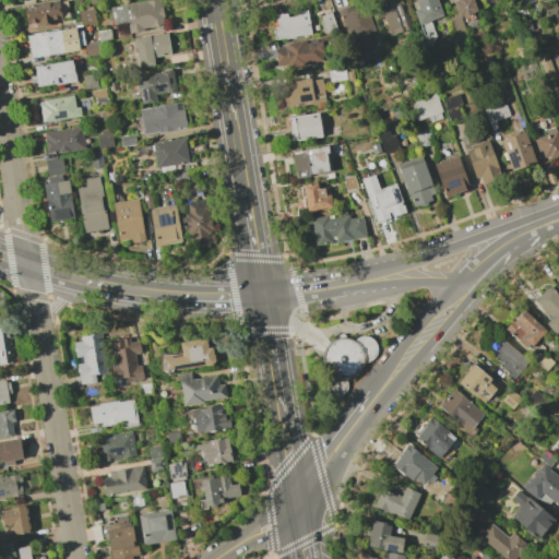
[(57,19),(58,23),(36,27),(36,23),(26,24),(24,7),(59,0),(59,2),(67,1),(70,18),(57,19)]
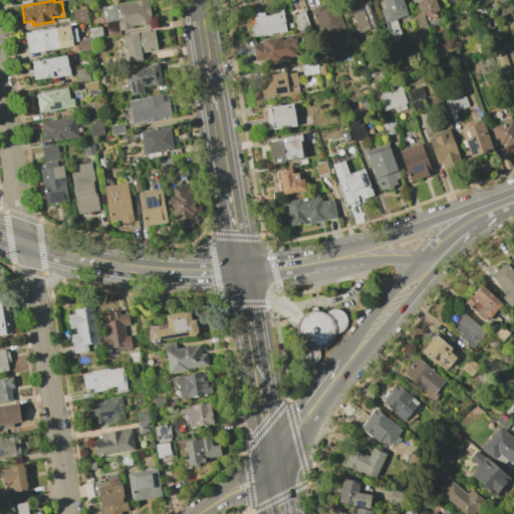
[(132,26),(132,29),(119,31),(117,20),(104,22),(101,6),(141,0),(148,0),(152,23),(132,26)]
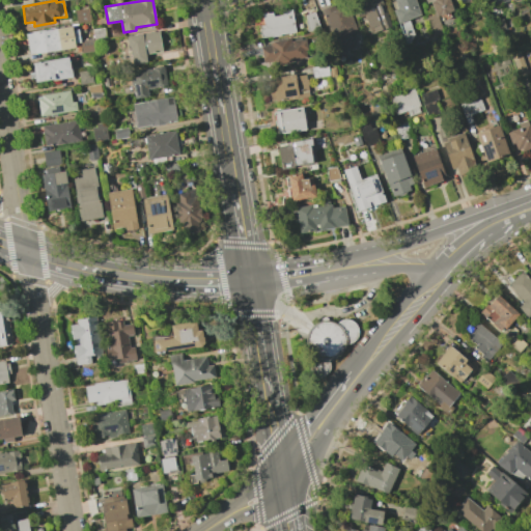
[(365,0),(380,0),(389,27),(370,33),(364,16),(357,19),(353,8),(361,5),(359,2),(365,0)]
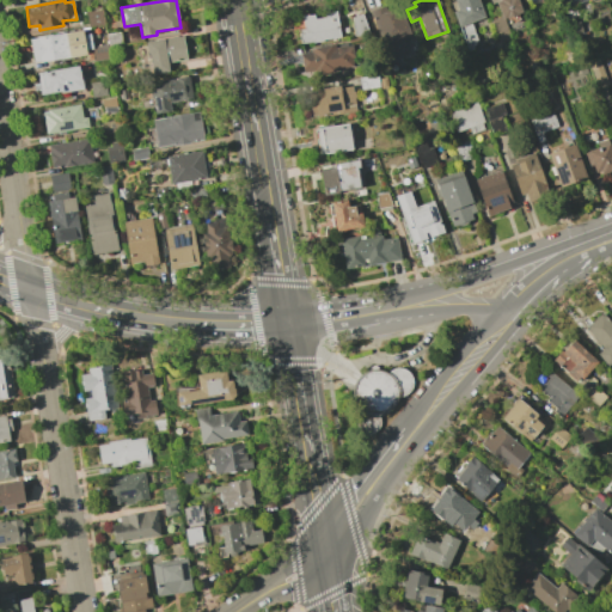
[(477,0),(484,17),(470,22),(479,47),(467,50),(453,11),(458,10),(454,0),(477,0)]
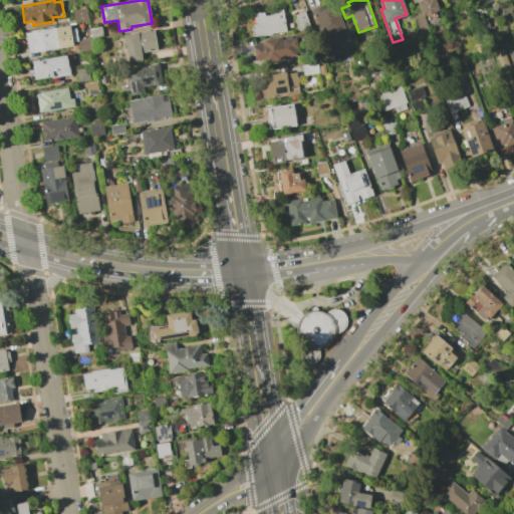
[(433,0),(437,10),(423,15),(429,34),(419,38),(412,17),(420,14),(416,1),(412,3),(410,0),(433,0)]
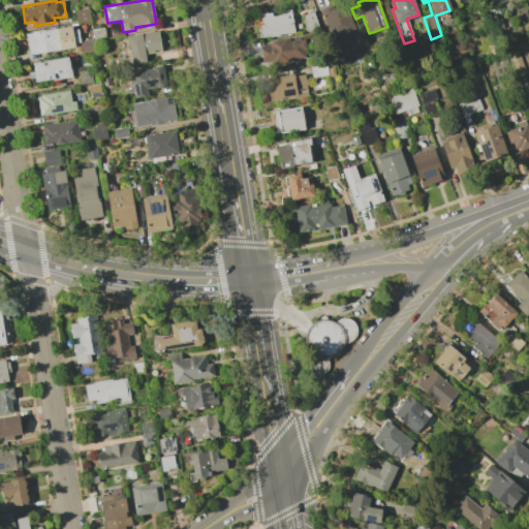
[(318,9),(332,4),(334,11),(346,6),(355,33),(331,41),(318,9)]
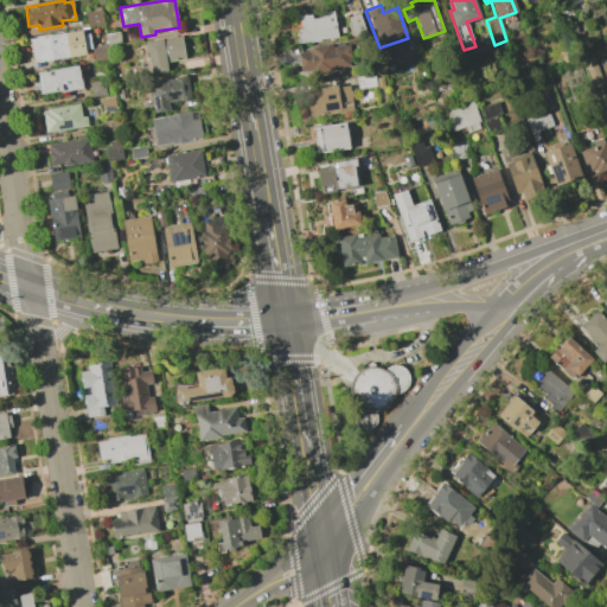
[(87,12),(102,10),(104,24),(89,27),(87,12)]
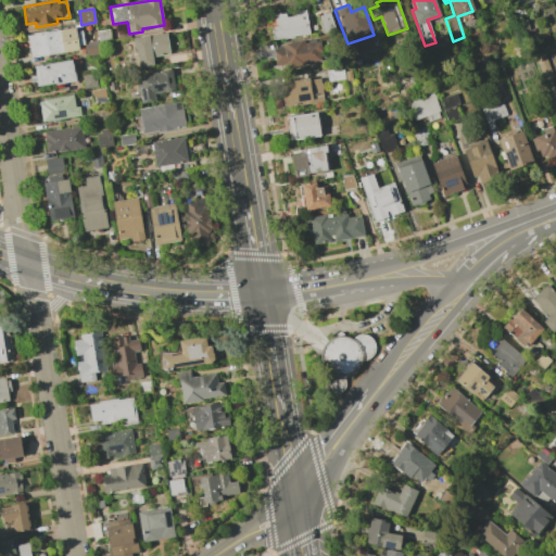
[(275,25),(274,14),(283,13),(283,16),(293,15),(292,12),(304,10),(307,34),(272,39),(269,26),(275,25)]
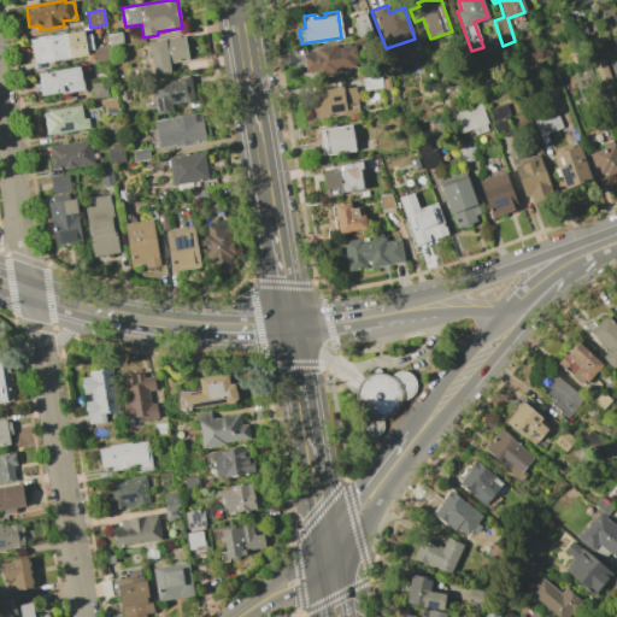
[(364,13),(371,33),(357,39),(353,17),(364,13)]
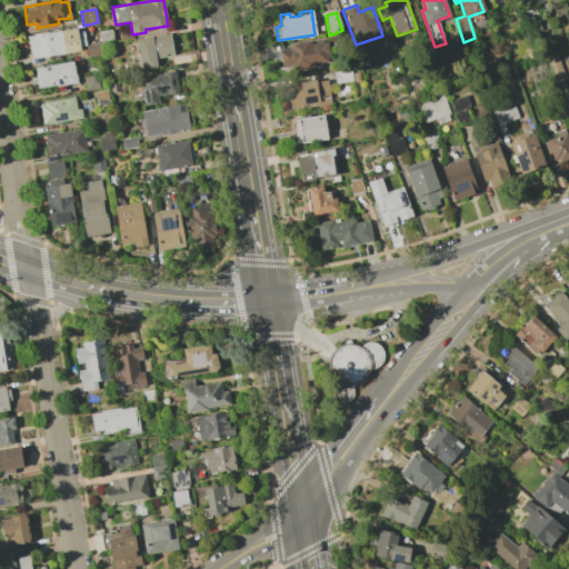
[(102,55),(88,57),(86,46),(80,47),(81,51),(31,59),(28,36),(77,28),(78,32),(83,31),(86,43),(100,41),(102,55)]
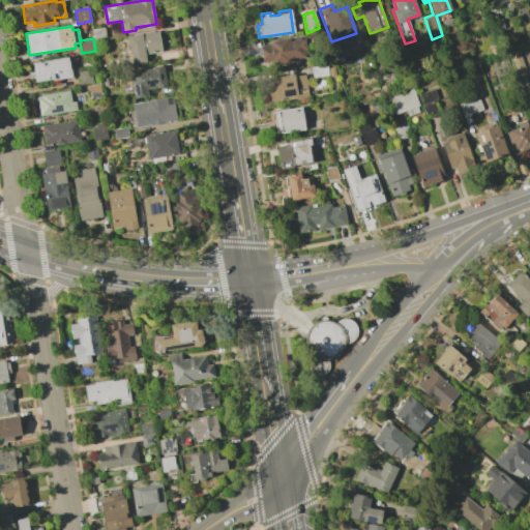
[(105,27),(107,38),(94,40),(92,29),(105,27)]
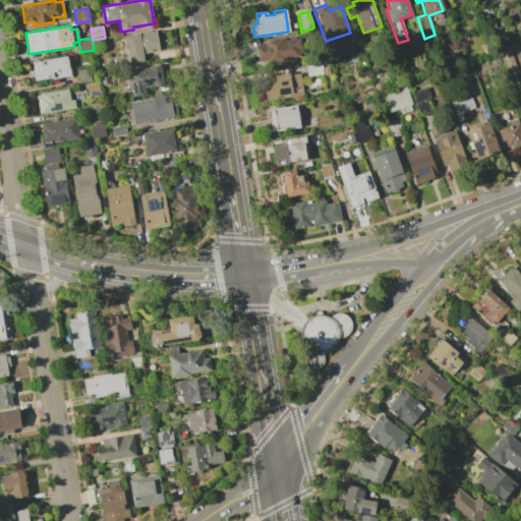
[(125,36),(156,31),(159,51),(142,53),(145,61),(129,64),(125,36)]
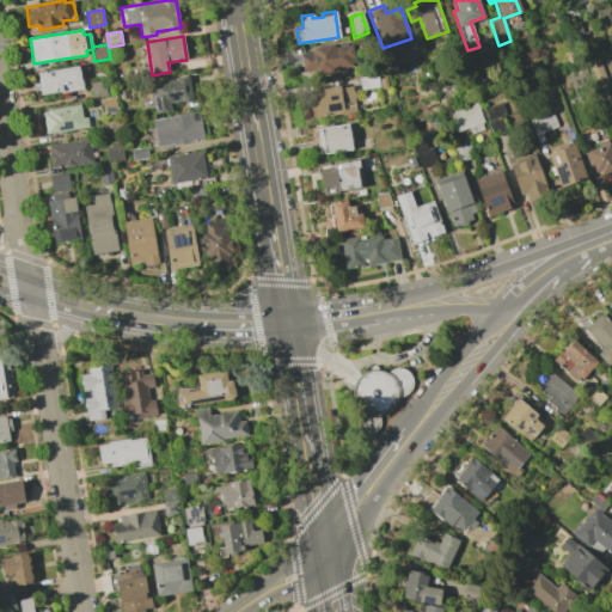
[(350,46),(353,63),(332,67),(334,73),(314,75),(314,69),(303,72),(299,53),(310,51),(308,48),(334,44),(334,48),(350,46)]
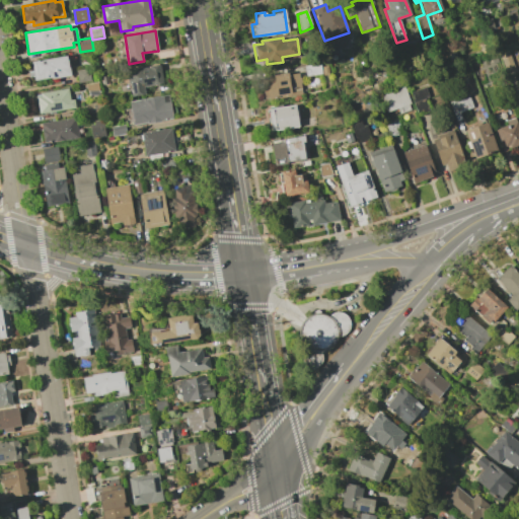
[(507,51),(514,69),(505,73),(498,54),(507,51)]
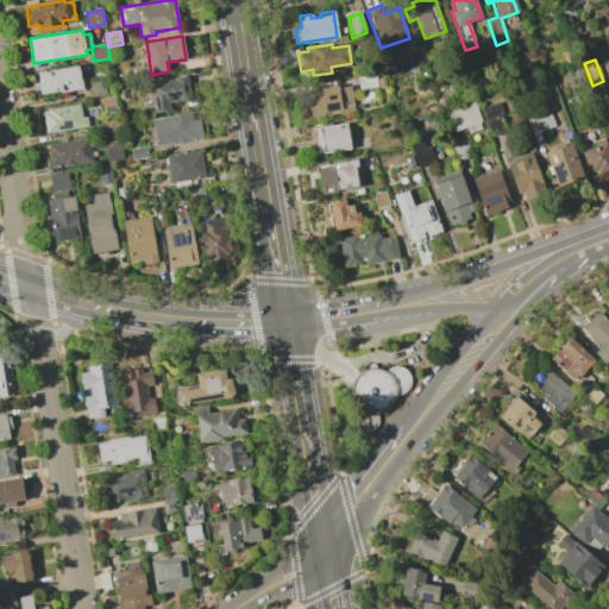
[(61,93),(61,92),(41,95),(37,73),(79,66),(80,75),(81,75),(83,89),(61,93)]
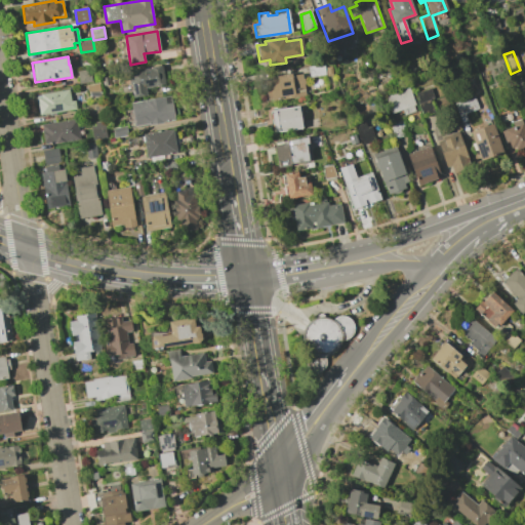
[(323,64),(325,75),(309,77),(307,67),(323,64)]
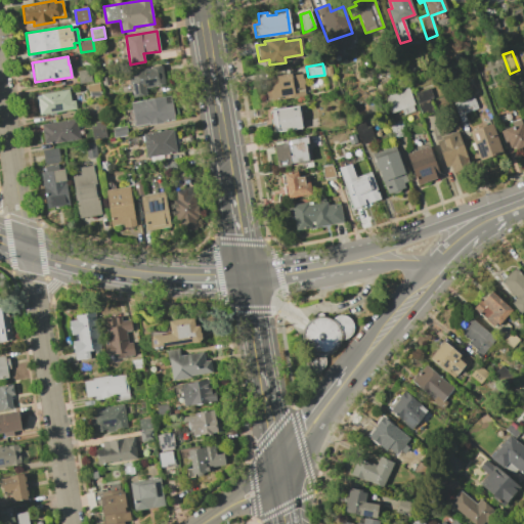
[(133,98),(129,72),(162,66),(165,85),(145,88),(146,95),(133,98)]
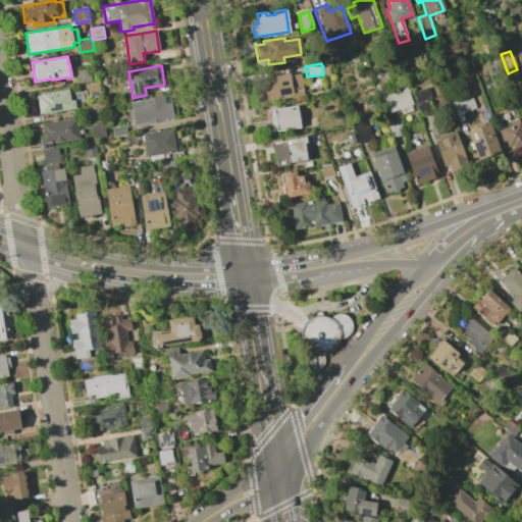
[(76,70),(90,68),(92,82),(80,84),(76,70)]
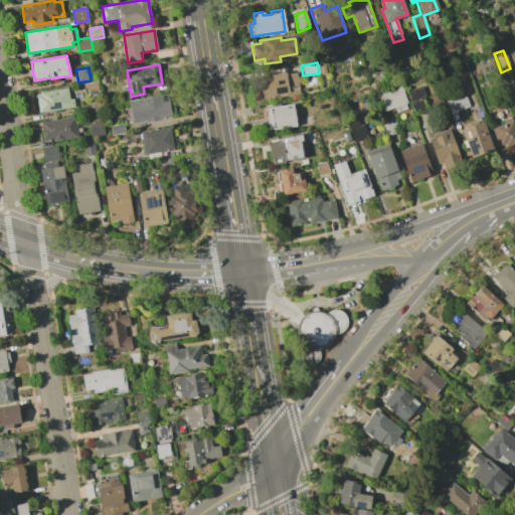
[(264,82),(263,76),(271,75),(271,73),(285,71),(285,73),(296,72),(299,94),(267,99),(266,98),(262,98),(260,82),(264,82)]
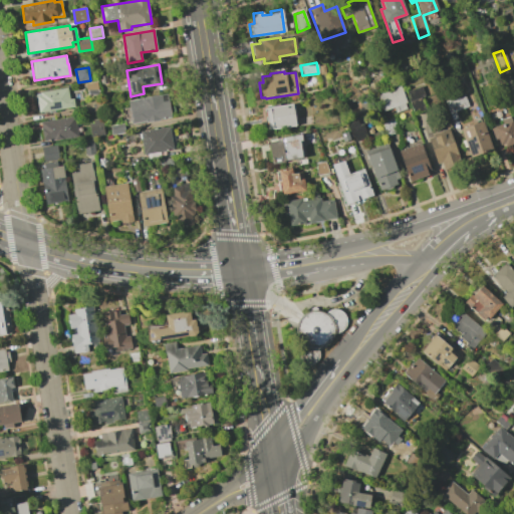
[(400,85),(406,102),(404,103),(406,108),(392,113),(390,108),(382,111),(376,94),(400,85)]
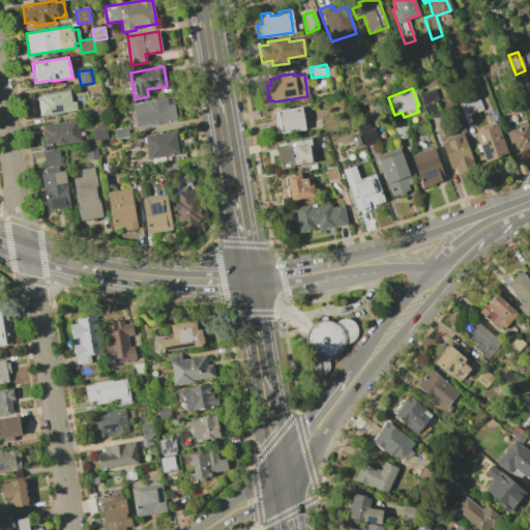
[(434,88),(437,99),(434,100),(438,113),(425,117),(421,105),(422,104),(419,94),(434,88)]
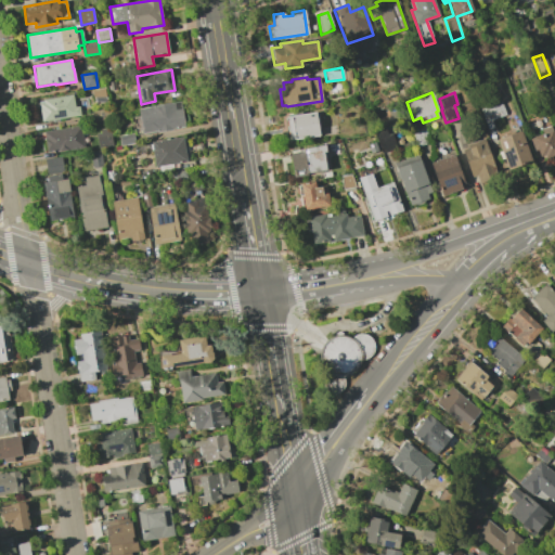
[(43,100),(73,94),(75,107),(79,106),(80,115),(42,121),(41,113),(39,104),(44,103),(43,100)]
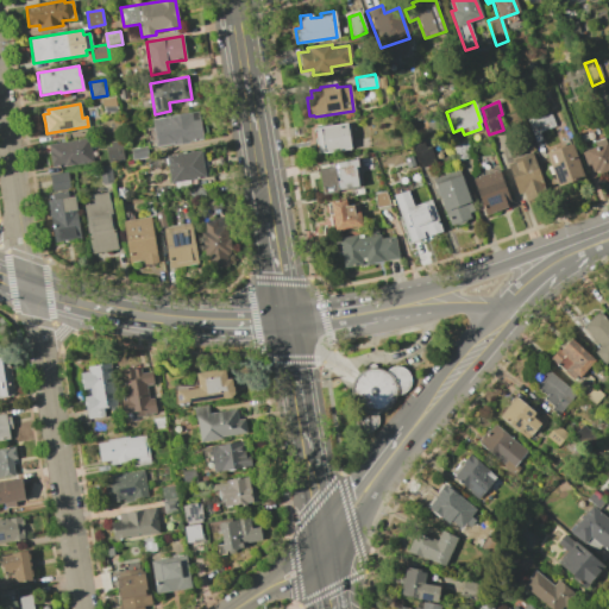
[(527,119),(550,111),(554,125),(538,131),(541,139),(535,142),(527,119)]
